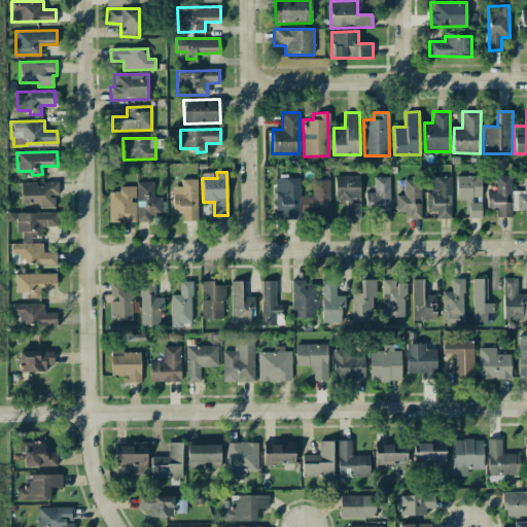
[(336,202),(347,202),(347,219),(360,219),(359,176),(335,176),(336,202)]
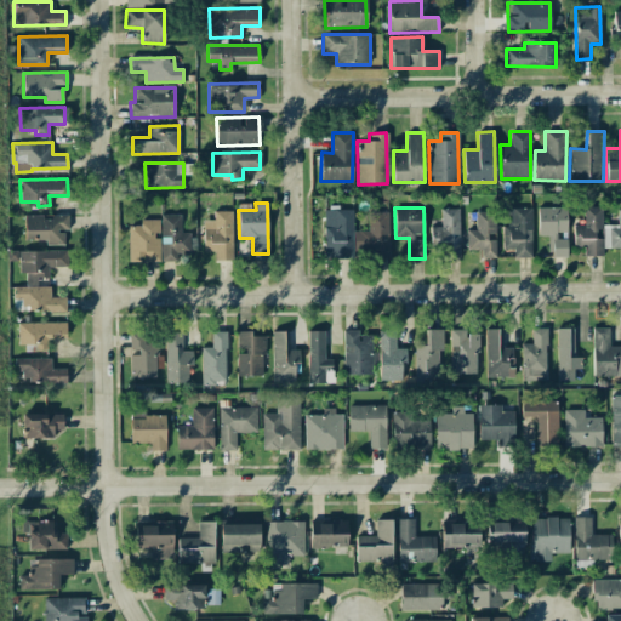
[(459,208),(440,209),(442,226),(431,227),(431,250),(443,250),(443,257),(461,257),(459,208)]
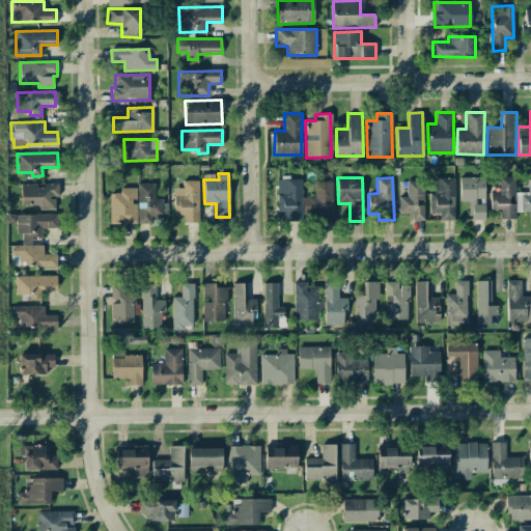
[(454,220),(454,177),(434,177),(434,193),(429,193),(430,212),(440,212),(440,220),(454,220)]
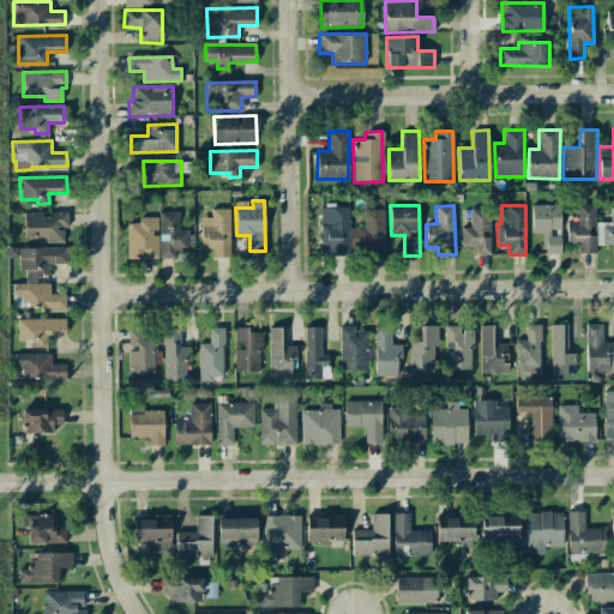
[(561,254),(560,205),(531,205),(531,233),(543,233),(543,254),(561,254)]
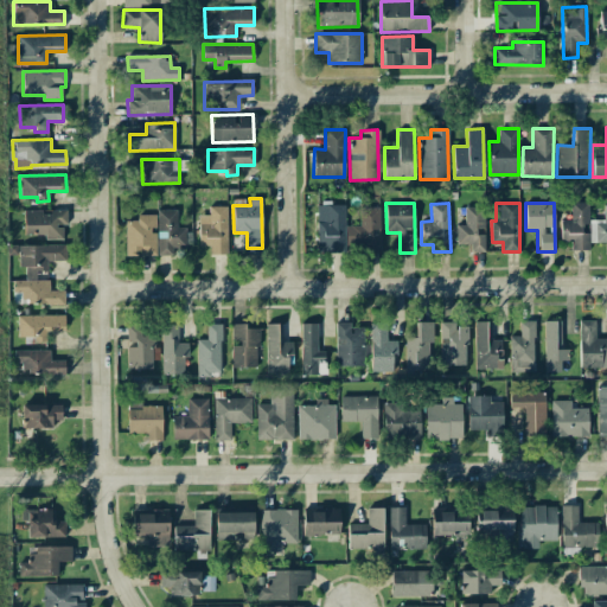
[(587,203),(570,203),(570,219),(561,219),(561,240),(572,240),(573,250),(589,250),(589,232),(587,232),(587,203)]
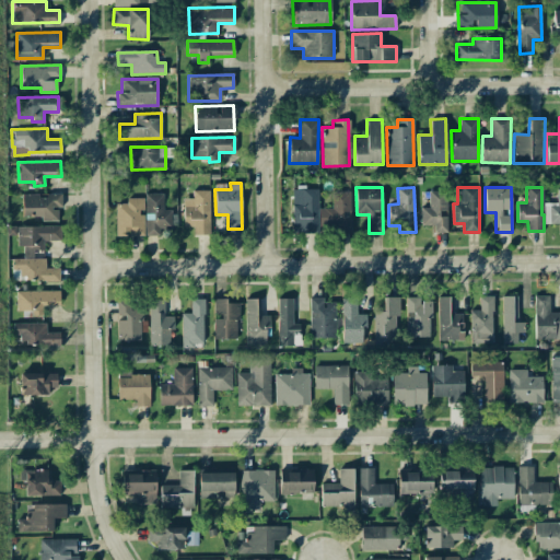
[(350,191),(331,191),(331,208),(318,208),(318,188),(292,189),(292,231),(337,230),(337,233),(350,233),(350,191)]
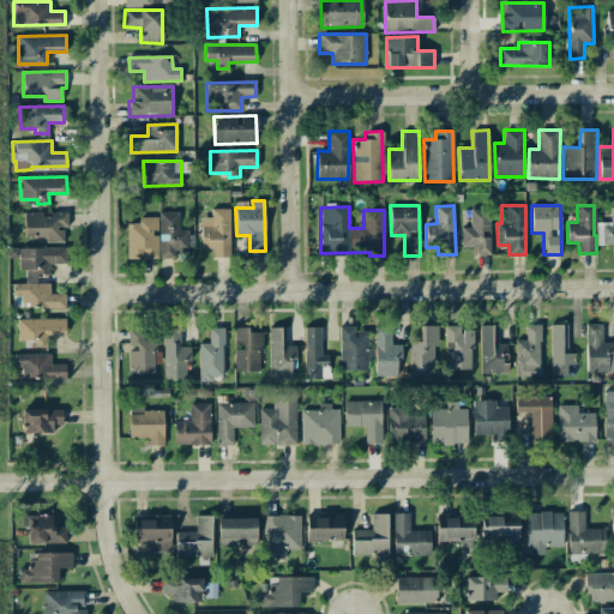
[(613,206),(611,208),(611,222),(596,222),(597,246),(613,245),(613,206)]
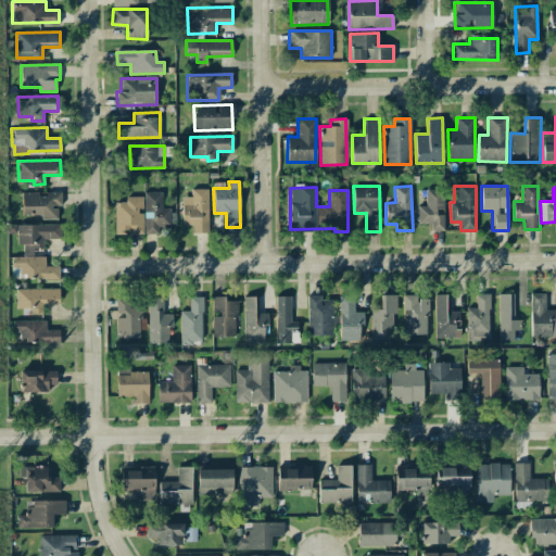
[(207,189),(191,189),(191,204),(181,204),(181,225),(192,226),(192,232),(207,232),(207,189)]
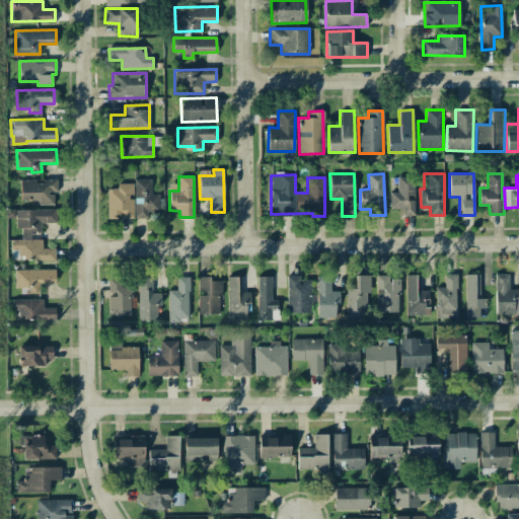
[(415,215),(414,176),(397,177),(397,193),(390,193),(390,209),(402,209),(402,215),(415,215)]
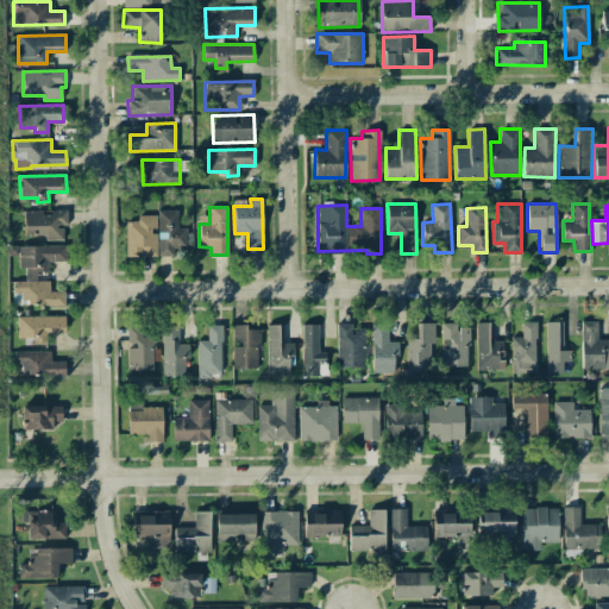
[(158,256),(173,256),(173,249),(187,249),(186,228),(177,228),(177,209),(157,211),(158,256)]
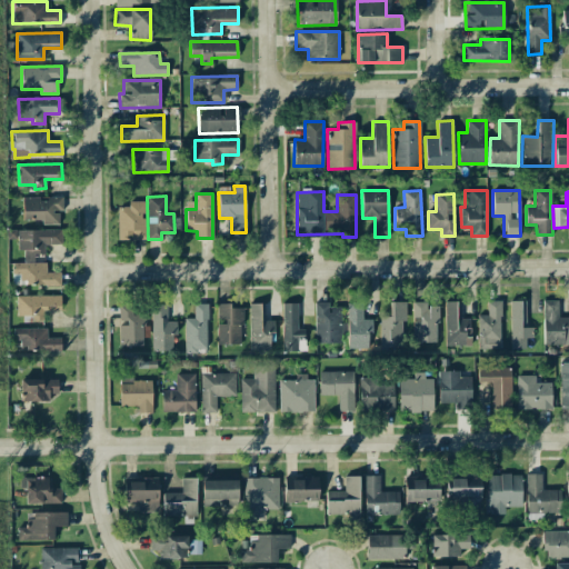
[(62,197),(22,197),(22,220),(42,220),(42,225),(59,225),(59,211),(62,211),(62,197)]
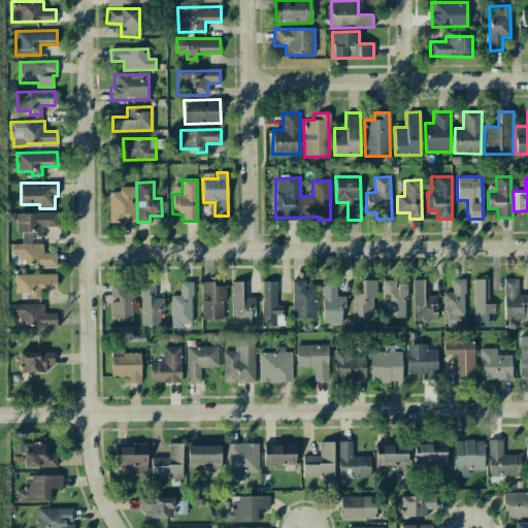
[(136,187),(119,187),(119,192),(108,192),(108,222),(135,223),(136,187)]
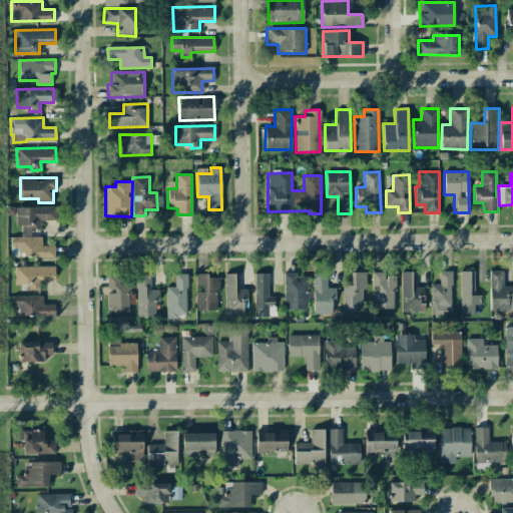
[(11,257),(54,257),(54,245),(41,245),(41,236),(30,236),(30,229),(40,229),(40,220),(54,220),(54,206),(6,206),(6,215),(16,215),(16,225),(21,225),(21,237),(11,237),(11,257)]
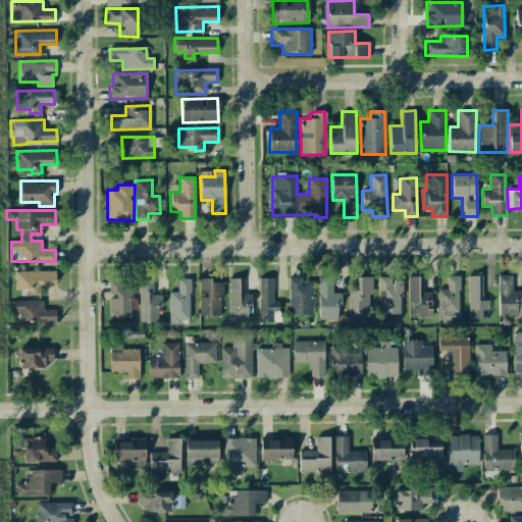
[(55,270),(14,271),(15,293),(39,293),(39,284),(56,284),(55,270)]
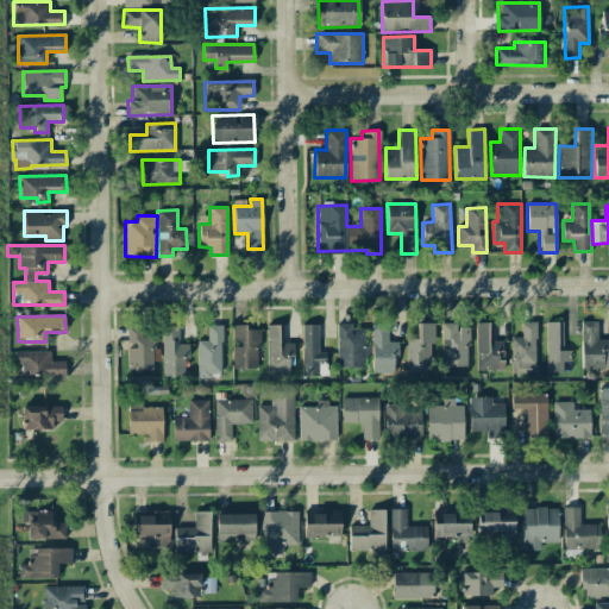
[(547,374),(563,374),(563,362),(570,362),(570,350),(563,350),(562,321),(546,322),(547,374)]
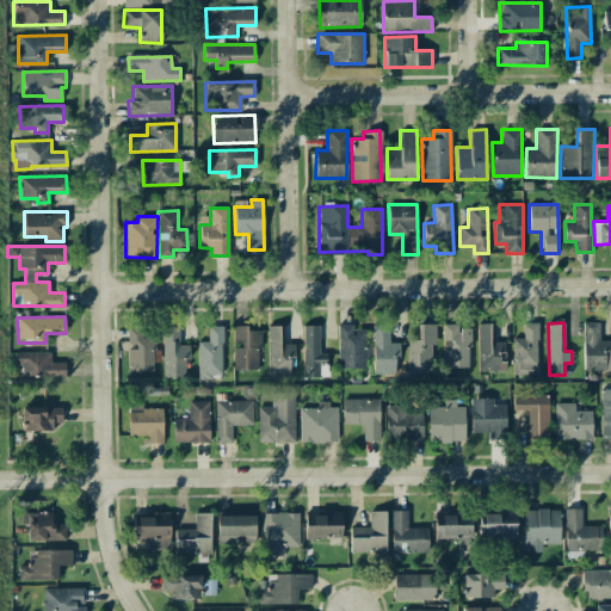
[(599,322),(582,322),(584,370),(610,370),(610,340),(599,340),(599,322)]
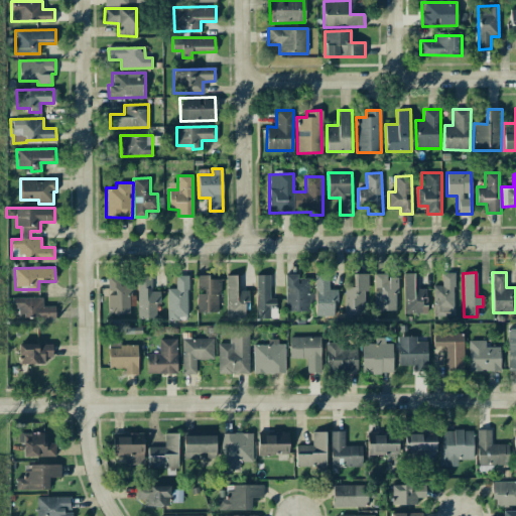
[(315,316),(337,315),(337,289),(329,289),(328,273),(314,273),(315,316)]
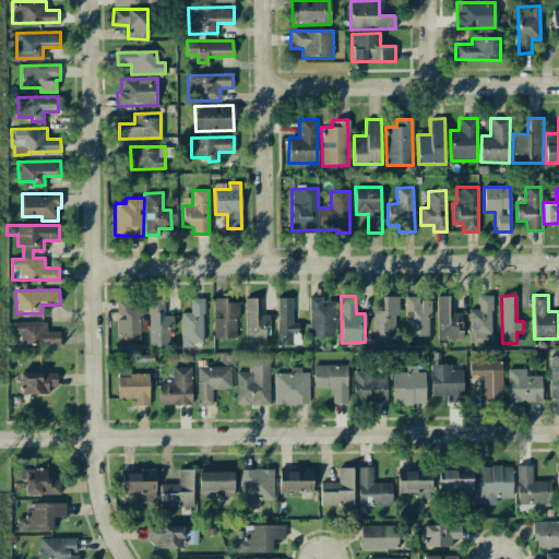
[(397,296),(383,296),(382,310),(373,309),(373,341),(396,341),(397,296)]
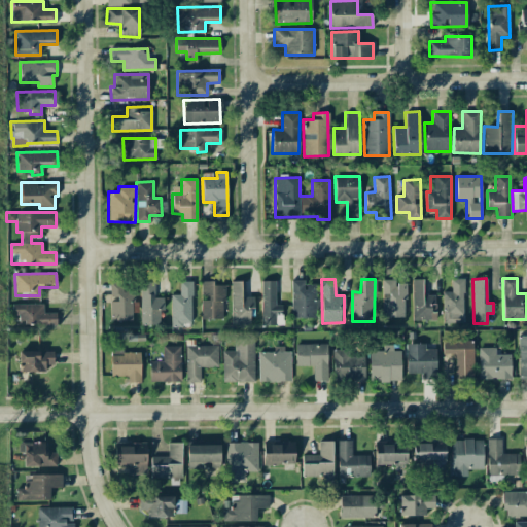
[(436,320),(435,294),(427,295),(426,279),(412,279),(413,320),(436,320)]
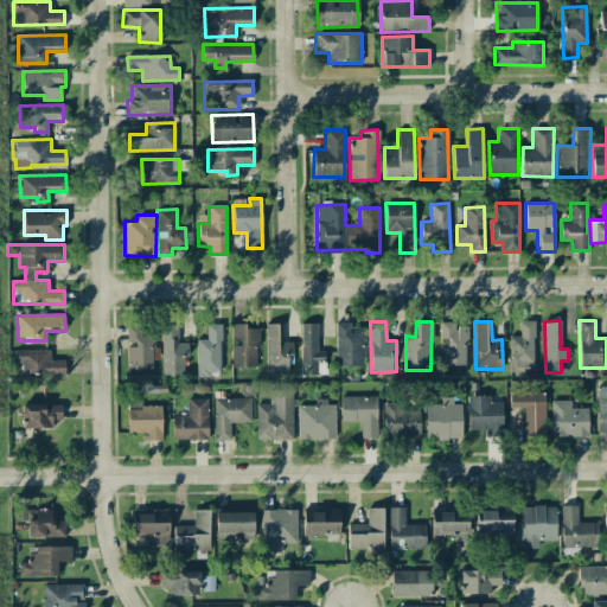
[(535,321),(521,321),(519,337),(510,337),(509,371),(534,372),(535,321)]
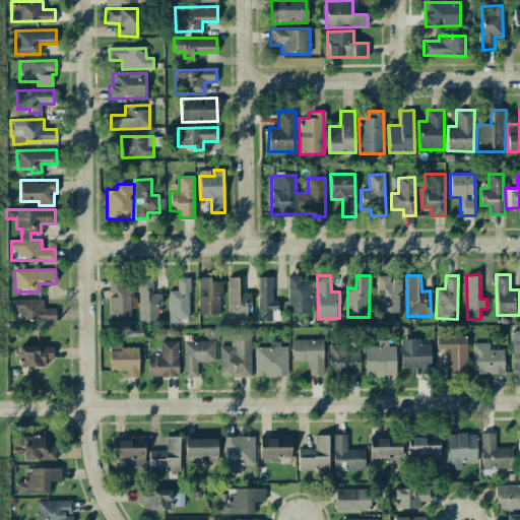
[(258,320),(279,320),(278,301),(272,301),(271,276),(257,277),(258,320)]
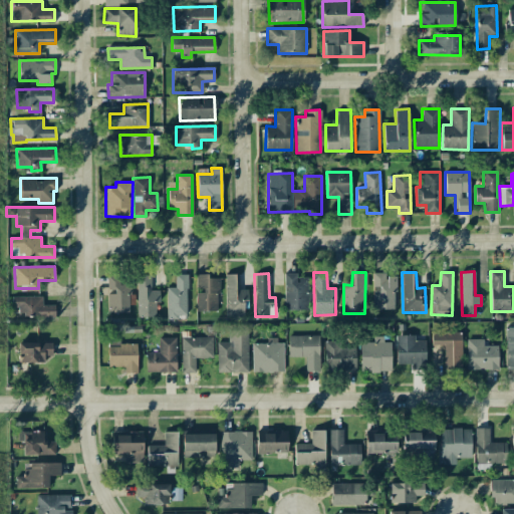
[(284,309),(309,309),(308,277),(297,277),(296,273),(284,273),(284,309)]
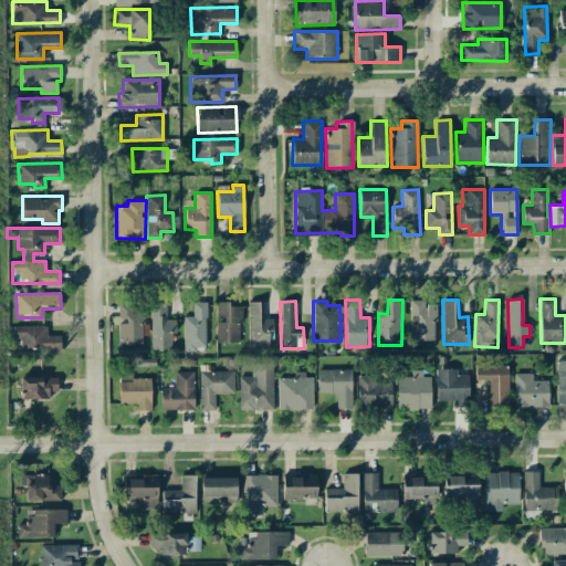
[(184,316),(184,349),(206,349),(206,302),(192,302),(192,316),(184,316)]
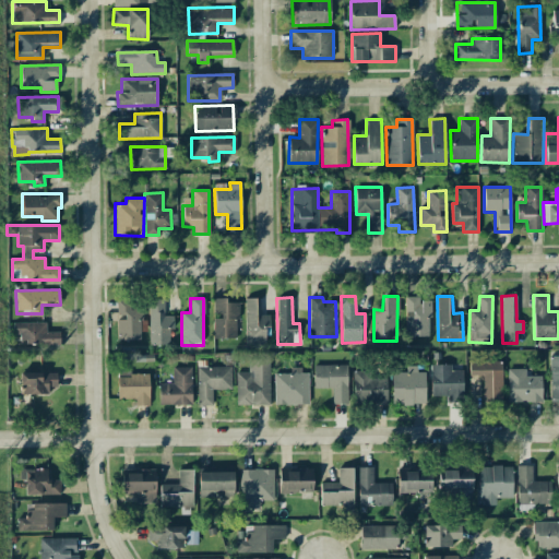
[(213,337),(237,339),(238,302),(226,302),(226,298),(213,298),(213,337)]
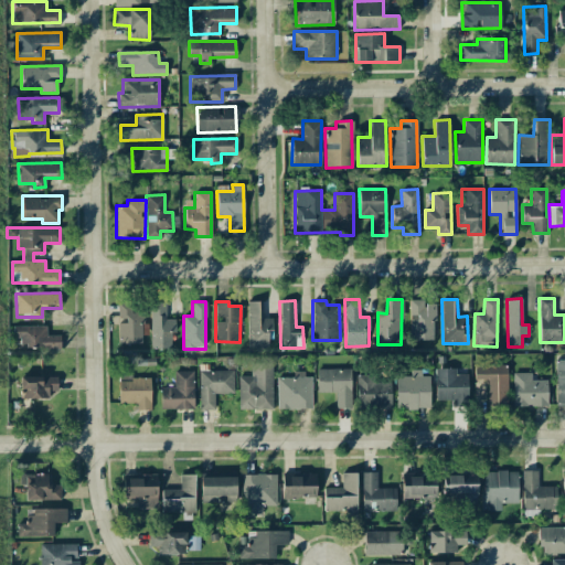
[(263,301),(247,301),(248,348),(268,347),(267,330),(272,330),(272,318),(263,318),(263,301)]
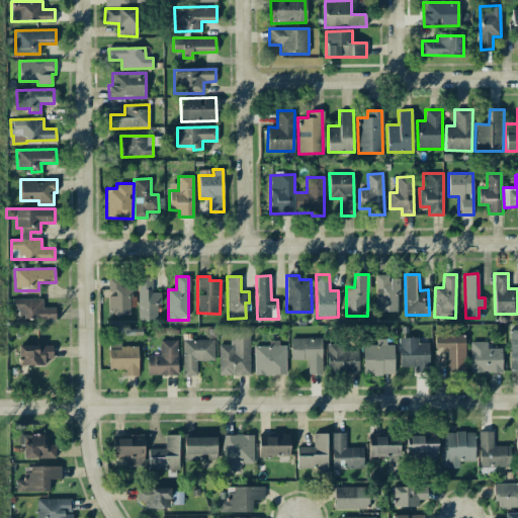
[(376,312),(397,312),(397,293),(400,293),(400,276),(375,276),(376,312)]
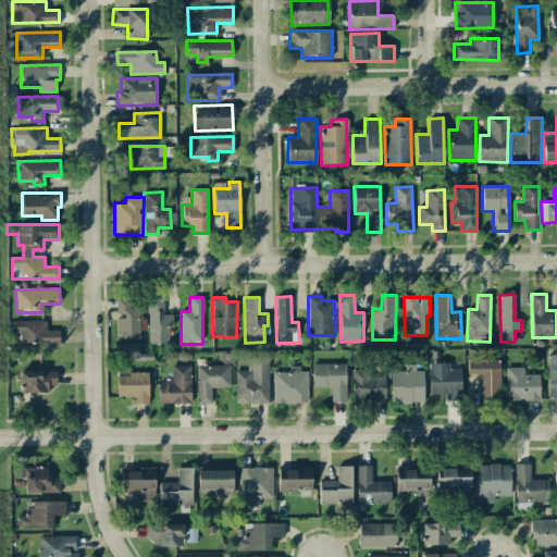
[(116,338),(139,338),(139,330),(146,330),(146,323),(141,323),(141,299),(115,300),(116,317),(115,317),(116,338)]
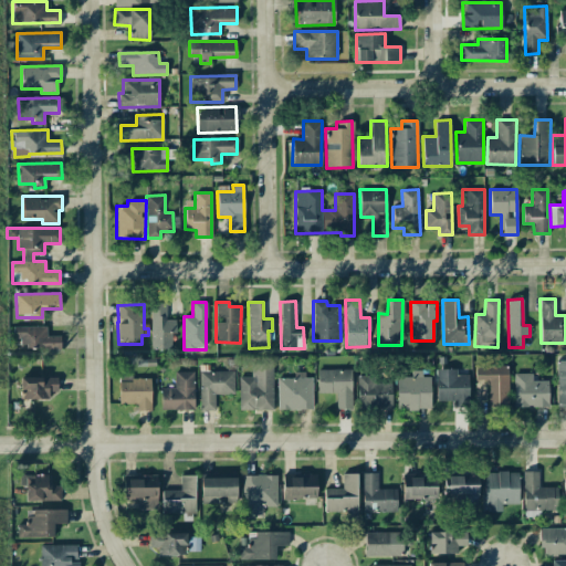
[(150,348),(171,348),(171,332),(175,332),(175,320),(165,320),(165,304),(150,304),(150,348)]
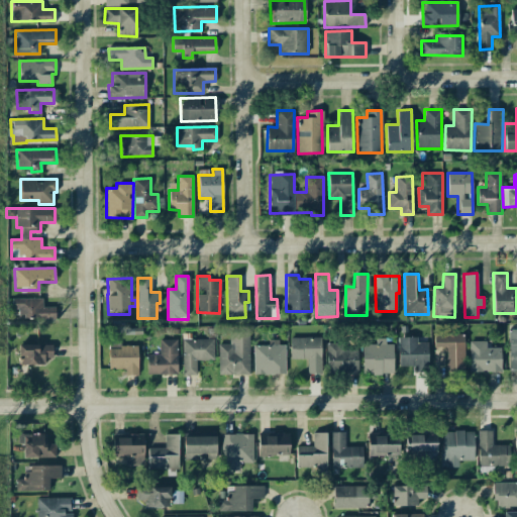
[(56,307),(42,306),(42,299),(12,298),(12,308),(18,309),(18,318),(55,318),(56,307)]
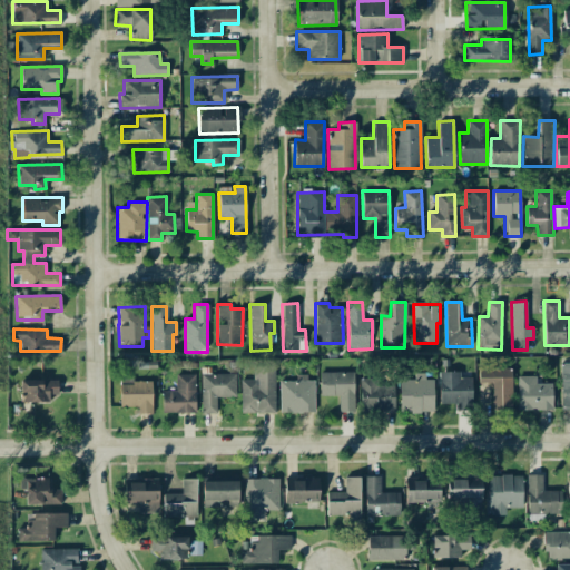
[(569,409),(569,363),(560,363),(561,409),(569,409)]
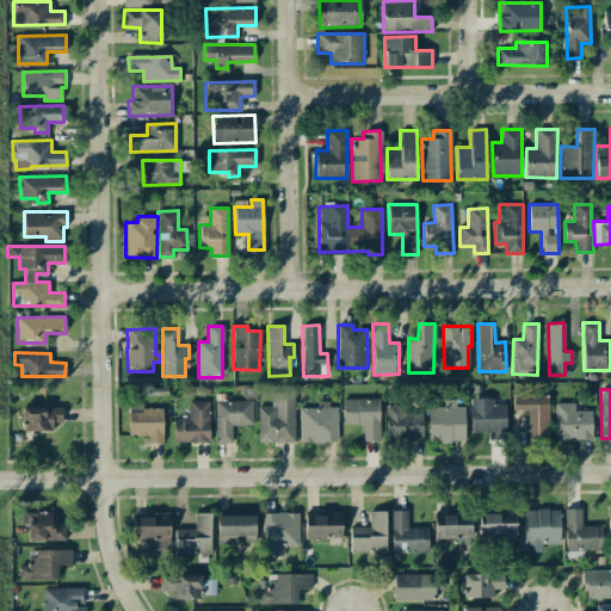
[(295,393),(271,392),(271,407),(258,407),(258,442),(294,442),(295,393)]
